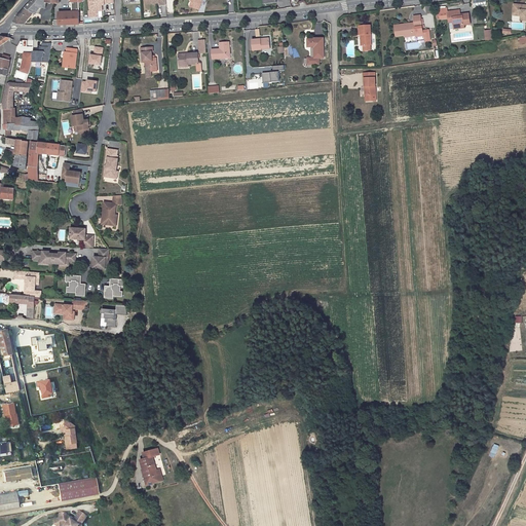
[(33,0),(32,1),(31,2),(32,3),(27,8),(27,7),(17,16),(14,23),(19,25),(24,25),(34,13),(36,14),(39,8),(46,9),(46,3),(59,3),(59,0),(33,0)]
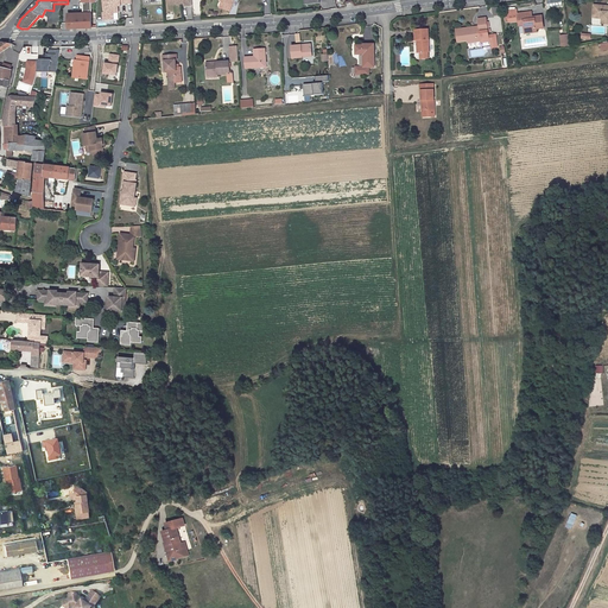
[(69,30),(92,29),(93,4),(96,4),(95,0),(78,0),(80,2),(82,2),(82,14),(69,14),(69,24),(69,30)]
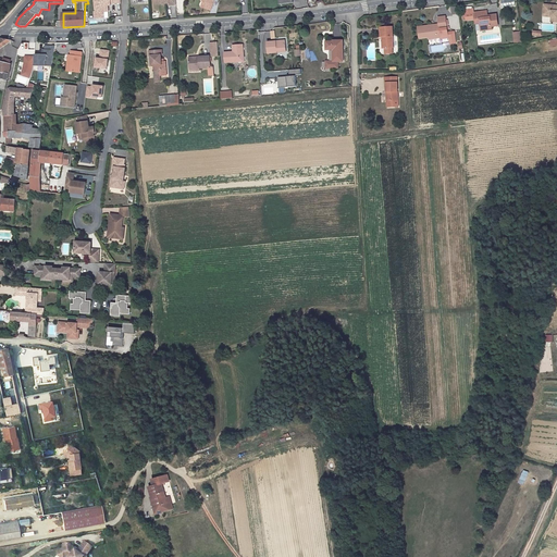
[(122,5),(122,0),(95,0),(96,17),(111,16),(110,7),(122,5)]
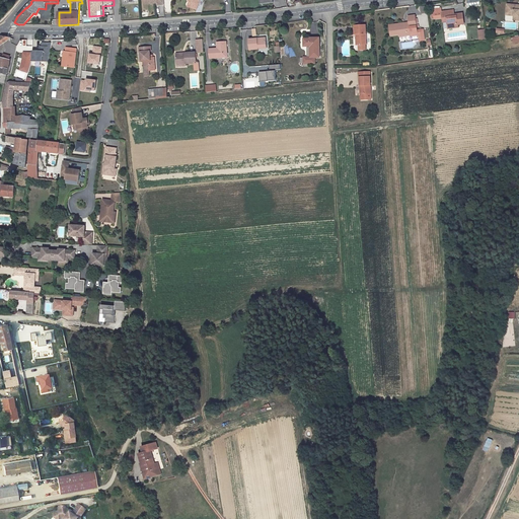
[(197,4),(197,0),(188,0),(189,1),(187,6),(196,9),(198,4),(197,4)]
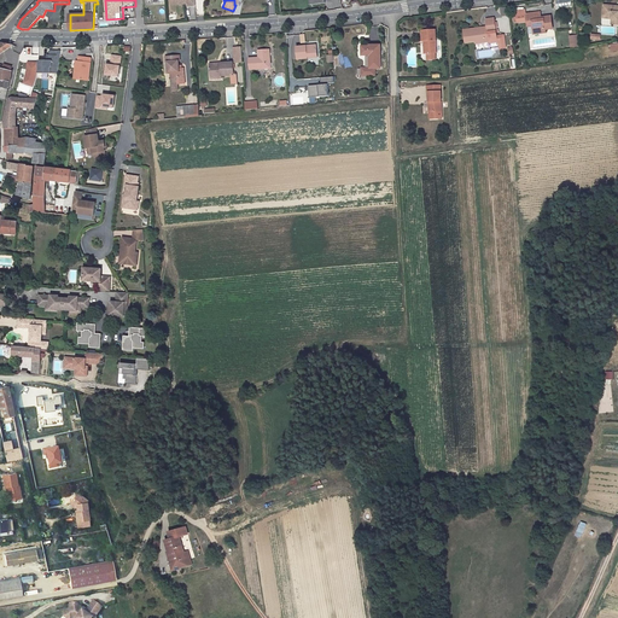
[(617,5),(602,5),(602,13),(612,15),(611,18),(611,23),(617,24),(617,5)]
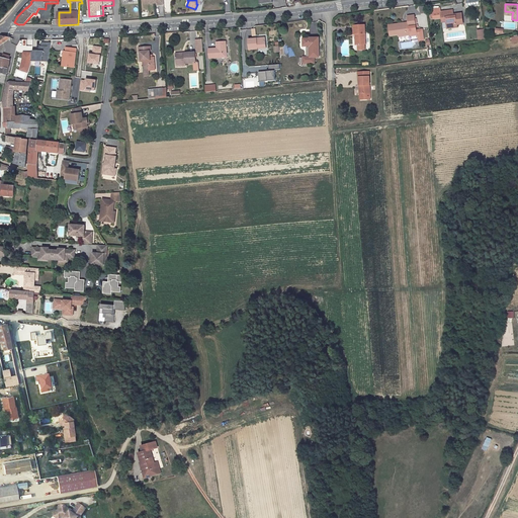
[(451,10),(439,11),(431,12),(432,19),(440,17),(445,17),(446,22),(446,25),(450,24),(451,27),(456,26),(455,23),(461,22),(460,13),(452,14),(451,10)]
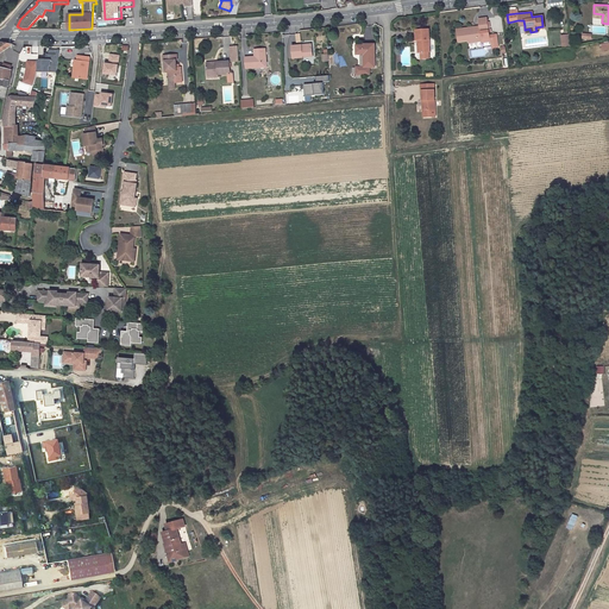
[(472,26),(456,29),(457,41),(466,39),(468,43),(478,41),(477,35),(481,35),(479,32),(488,31),(485,18),(478,18),(479,29),(472,29),(472,26)]
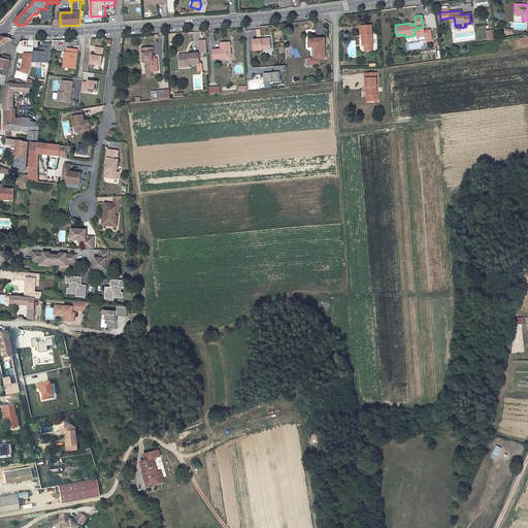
[(370,22),(358,23),(359,33),(361,33),(362,33),(364,43),(372,42),(370,22)]
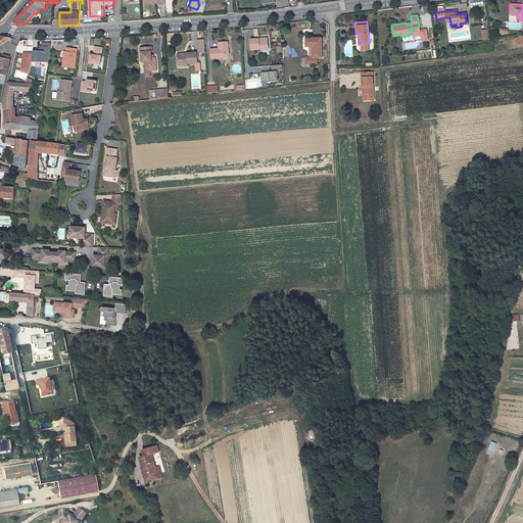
[(419,31),(419,27),(412,28),(413,30),(414,35),(414,37),(421,35),(422,41),(427,40),(425,30),(419,31)]
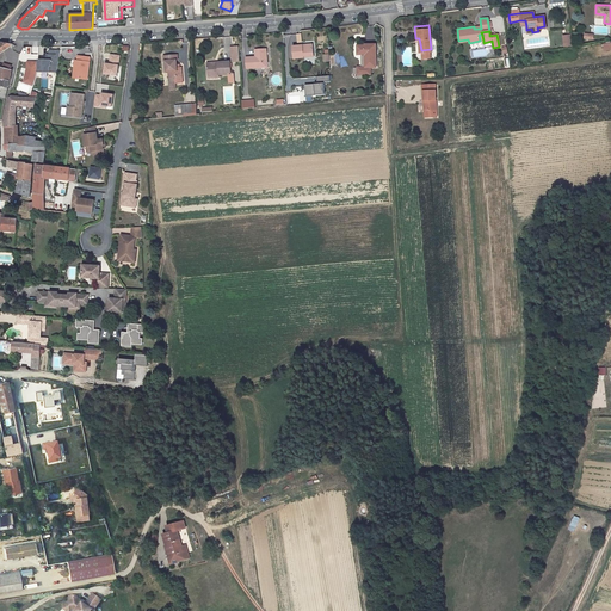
[(0,56),(1,55),(0,55),(0,54),(13,45),(2,43),(0,44),(0,56)]
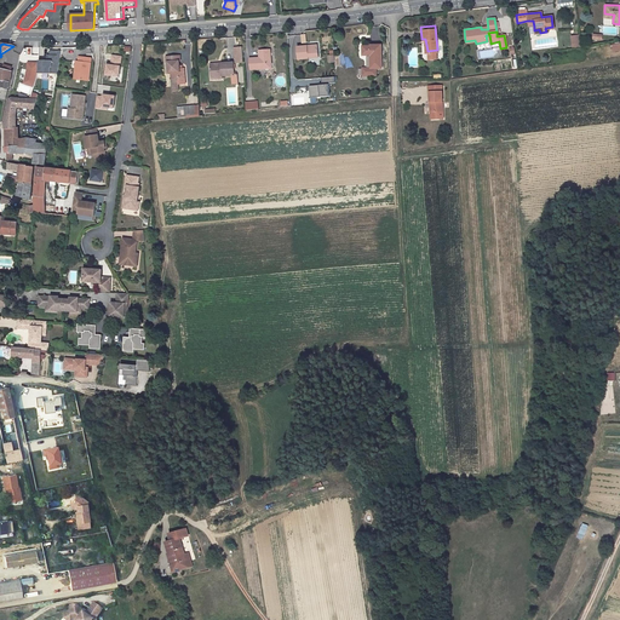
[(316,46),(296,49),(296,61),(306,61),(306,57),(317,57),(316,46)]
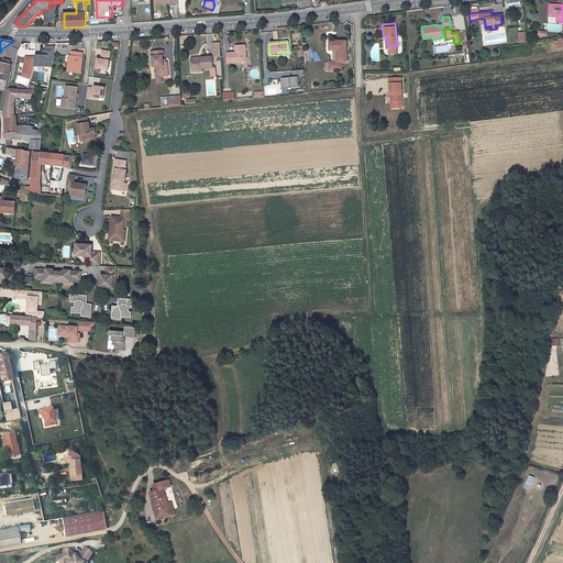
[(343,42),(332,43),(332,44),(327,45),(328,53),(333,53),(334,64),(328,65),(328,72),(340,70),(339,64),(344,64),(343,50),(343,45),(343,42)]
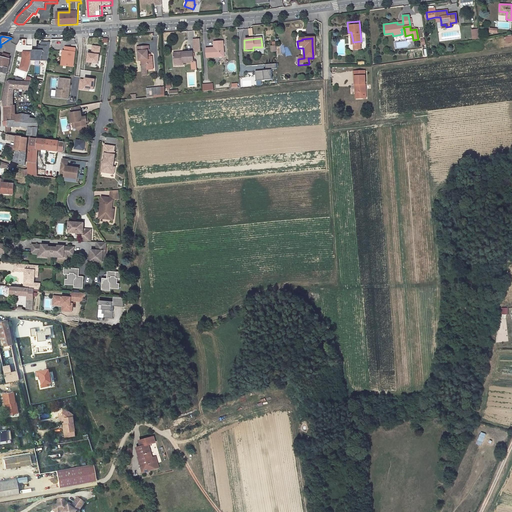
[(23,57),(20,69),(28,72),(30,68),(32,60),(47,61),(50,42),(41,42),(41,46),(39,46),(39,50),(32,50),(32,52),(23,52),(23,57)]
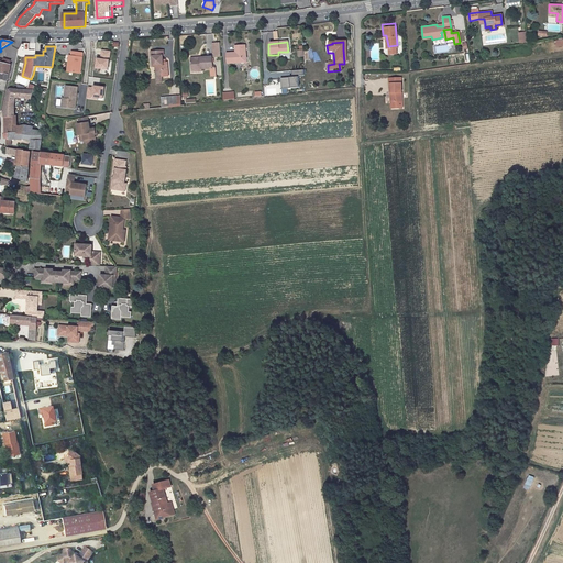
[(163,51),(150,52),(150,58),(152,58),(152,62),(153,68),(154,67),(155,79),(161,79),(167,78),(166,65),(165,65),(162,65),(162,62),(162,56),(163,56),(163,51)]
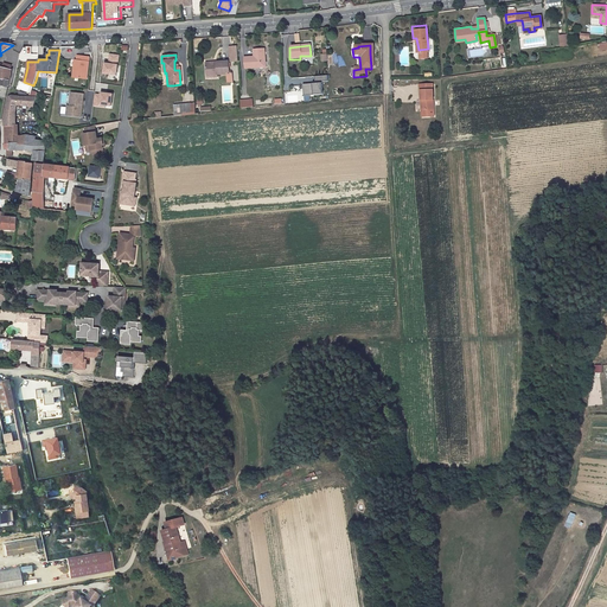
[(90,57),(78,56),(77,66),(75,66),(74,77),(88,80),(90,57)]
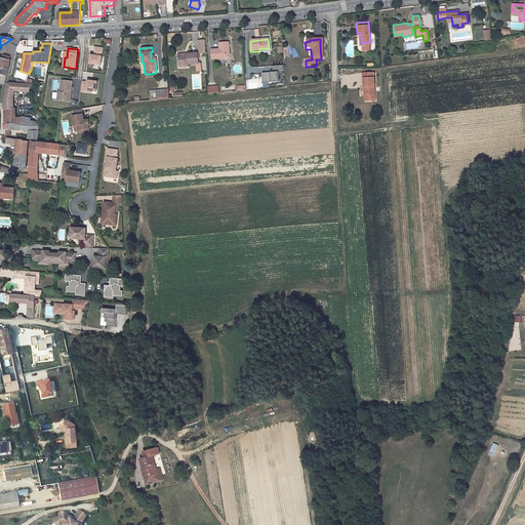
[(103,67),(106,49),(96,48),(95,56),(92,55),(90,65),(103,67)]
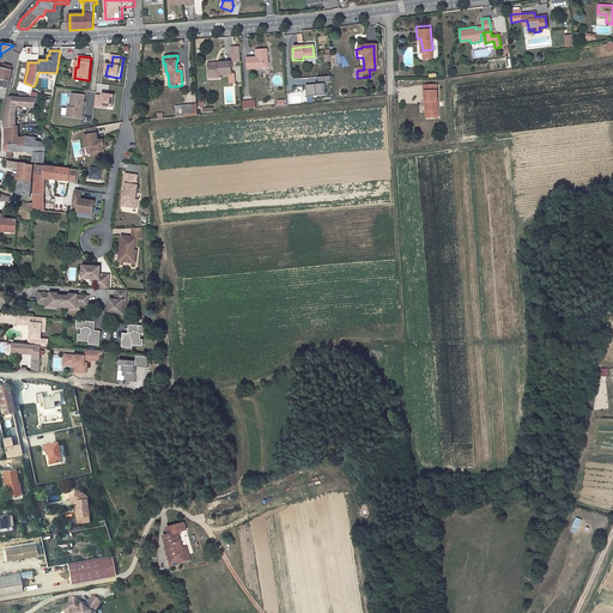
[(256,58),(246,58),(247,70),(268,68),(267,56),(259,58),(256,58)]
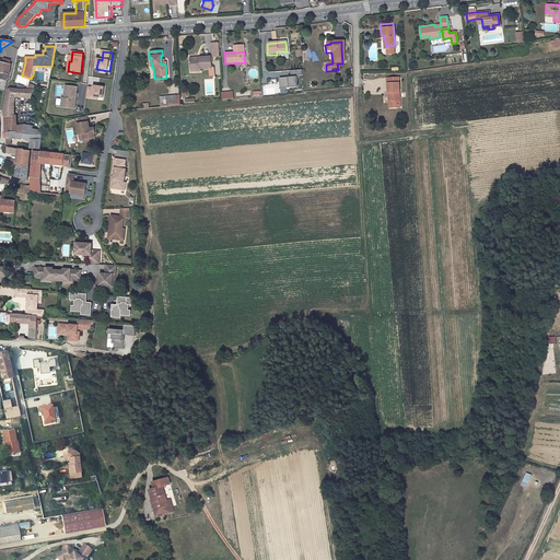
[(209,56),(197,57),(198,60),(187,61),(187,70),(198,69),(208,68),(210,68),(209,56)]
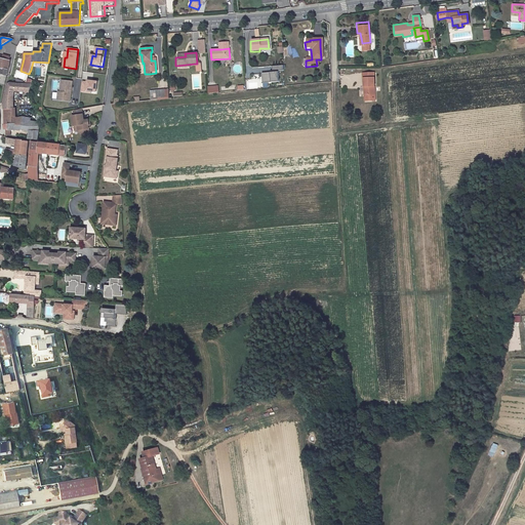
[(0,83),(5,84),(9,67),(10,61),(9,61),(10,56),(3,54),(3,56),(2,58),(0,57),(0,83)]
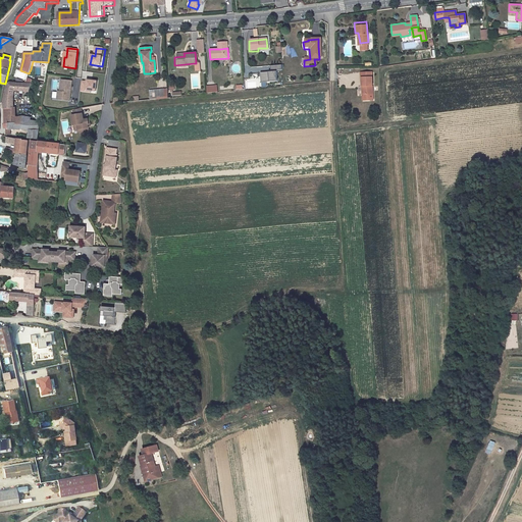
[(278,82),(276,70),(282,70),(281,65),(270,66),(271,72),(268,72),(268,73),(266,73),(266,72),(260,73),(261,84),(278,82)]
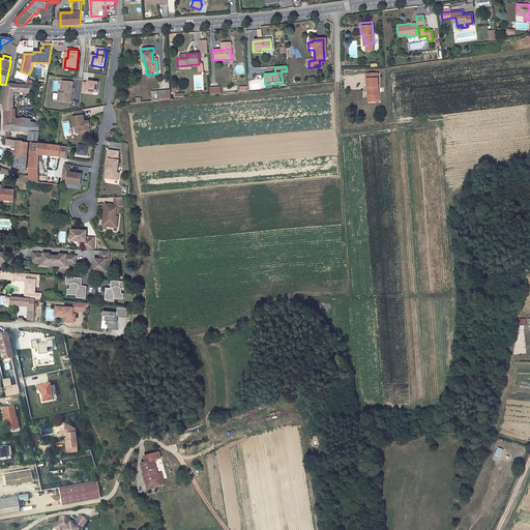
[(365,75),(365,84),(370,84),(370,98),(377,98),(377,95),(379,95),(378,75),(365,75)]
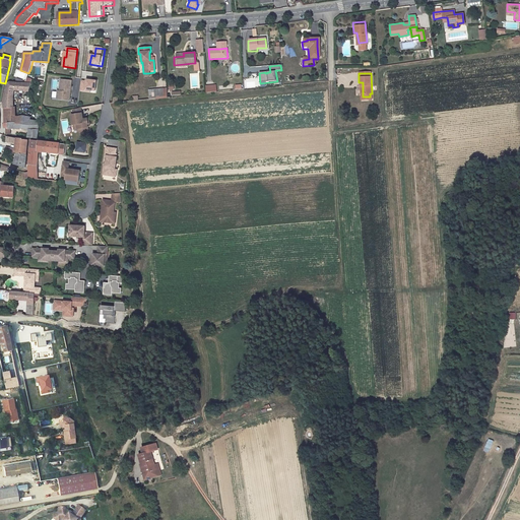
[(72,80),(61,79),(60,91),(59,100),(70,101),(72,80)]
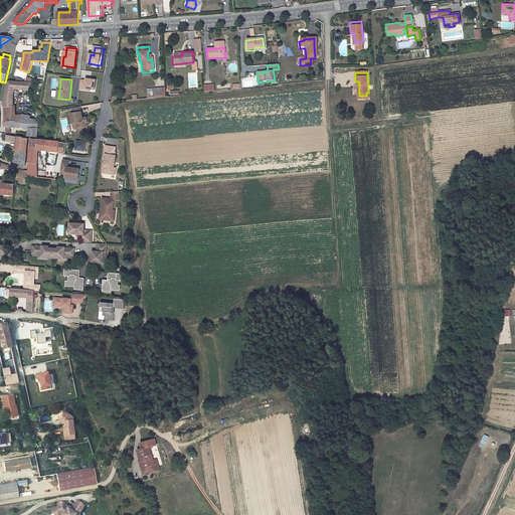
[(81,79),(80,90),(90,91),(91,89),(95,90),(96,79),(87,78),(87,80),(81,79)]
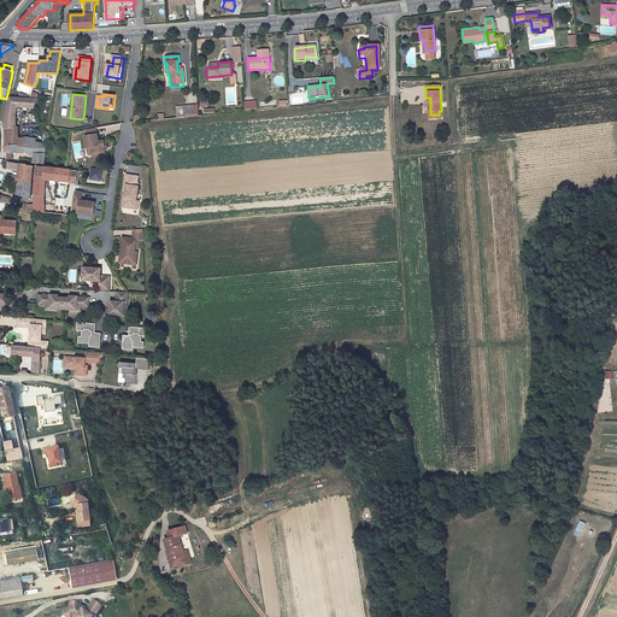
[(17,98),(12,98),(10,100),(5,130),(6,137),(5,137),(6,146),(25,146),(24,152),(35,153),(35,152),(46,153),(47,145),(36,144),(37,140),(27,139),(17,140),(16,116),(18,107),(34,109),(36,100),(17,98)]
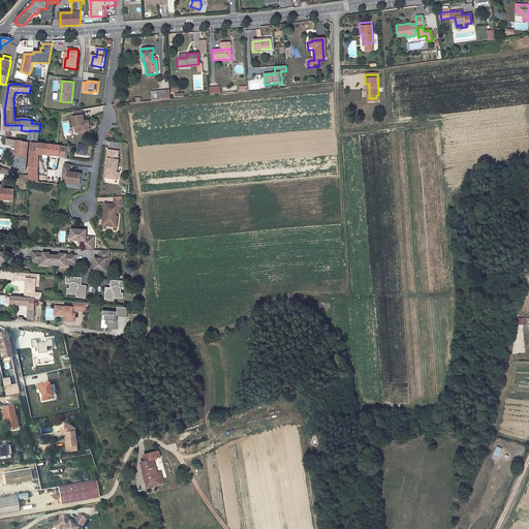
[(211,95),(222,93),(221,86),(210,88),(211,95)]
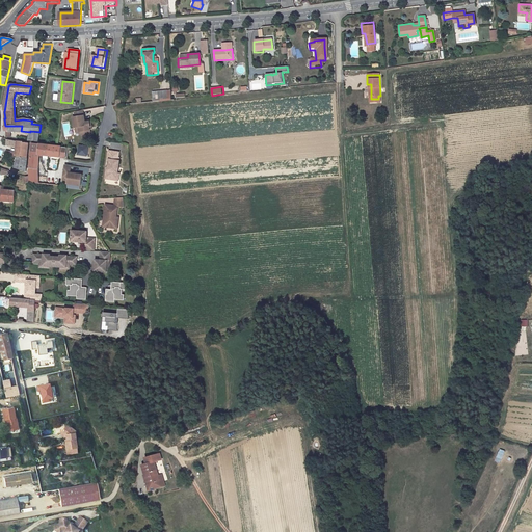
[(83,110),(75,111),(76,116),(74,116),(75,127),(76,127),(79,127),(80,131),(80,133),(84,135),(87,135),(90,132),(89,127),(91,127),(91,121),(85,122),(84,115),(83,110)]
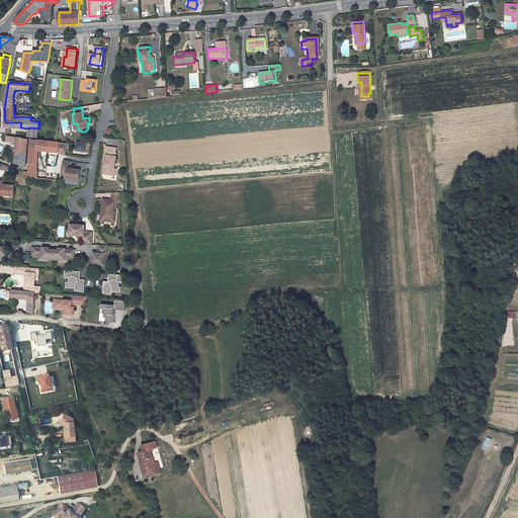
[(39,130),(30,128),(29,137),(38,138),(39,130)]
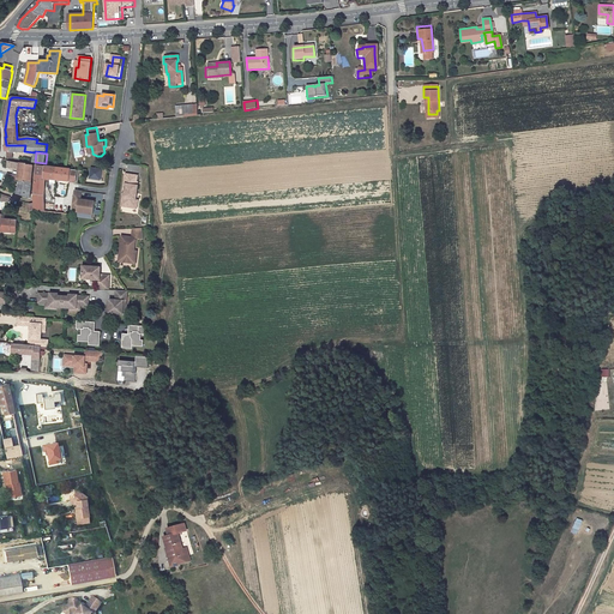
[(35,166),(22,164),(11,162),(10,162),(8,166),(20,168),(19,175),(7,173),(7,176),(19,180),(22,180),(32,182),(35,166)]
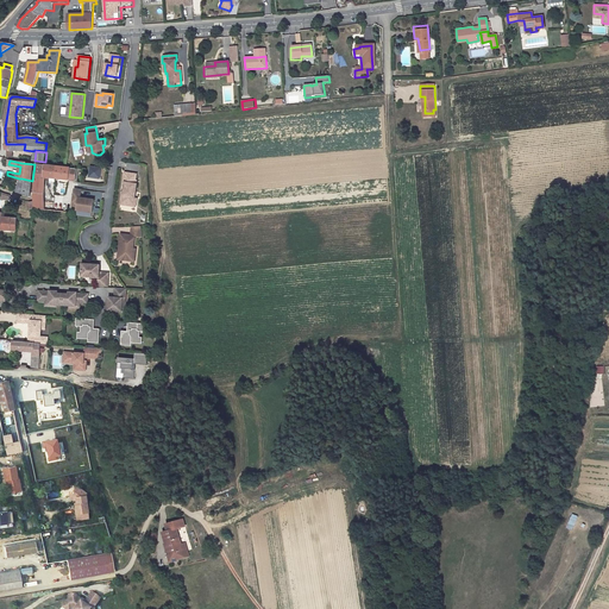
[(57,167),(38,164),(37,174),(45,174),(45,177),(56,179),(57,167)]
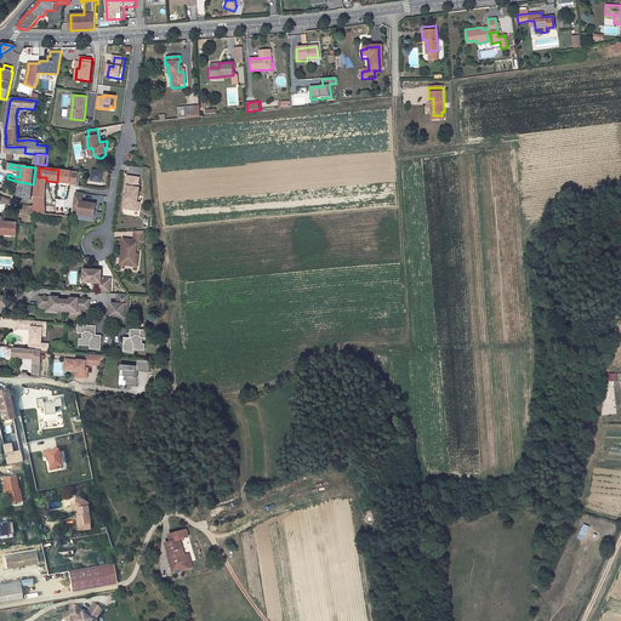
[(102,170),(92,169),(91,180),(101,181),(102,170)]
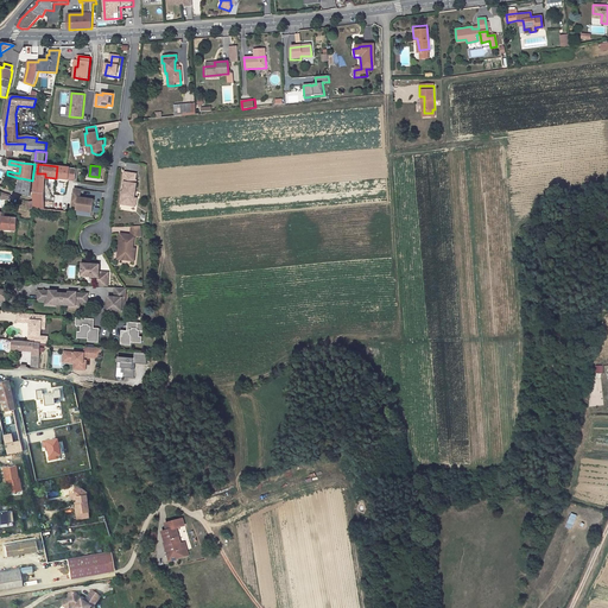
[(71,168),(57,166),(56,178),(69,179),(71,168)]
